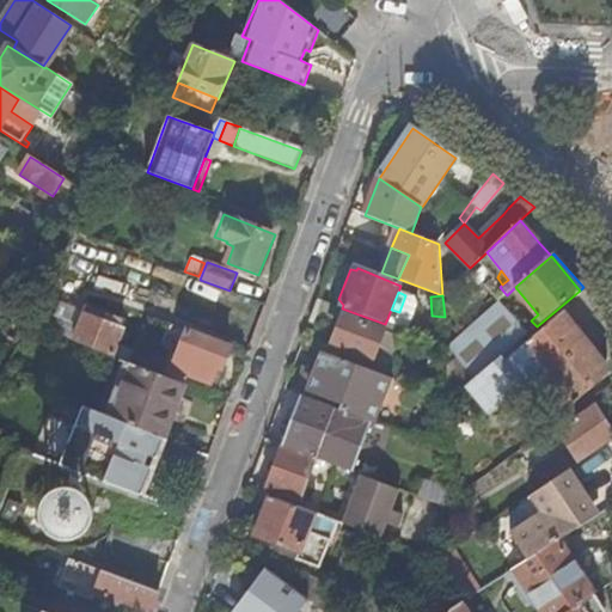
[(320,300),(311,323),(341,334),(331,356),(368,369),(385,324),(342,308),(320,300)]
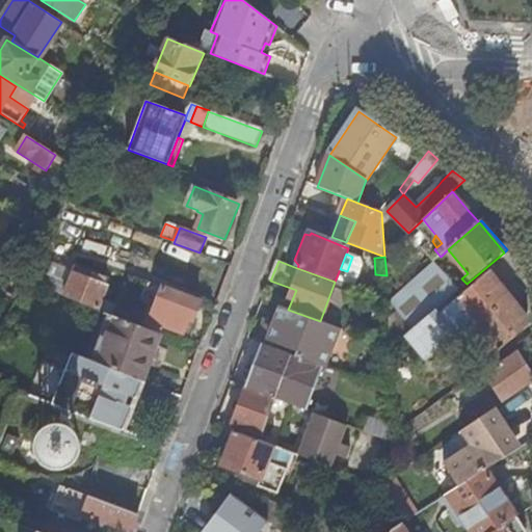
[(434,262),(390,301),(414,328),(454,295),(459,290),(434,262)]
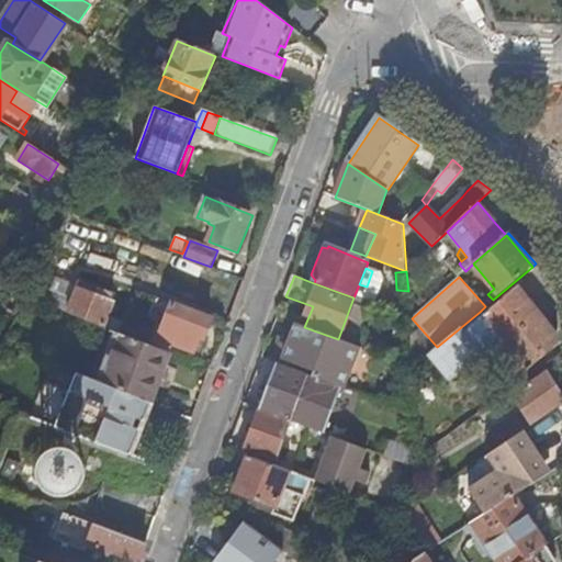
[(47,305),(121,334),(125,323),(109,316),(115,302),(79,288),(71,306),(51,299),(47,305)]
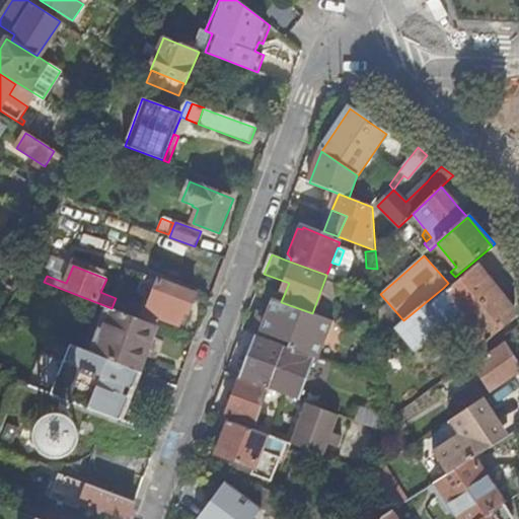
[(403,320),(397,326),(418,351),(448,326),(447,325),(462,313),(465,317),(499,290),(490,278),(489,277),(486,279),(477,270),(473,269),(447,292),(443,288),(403,320)]
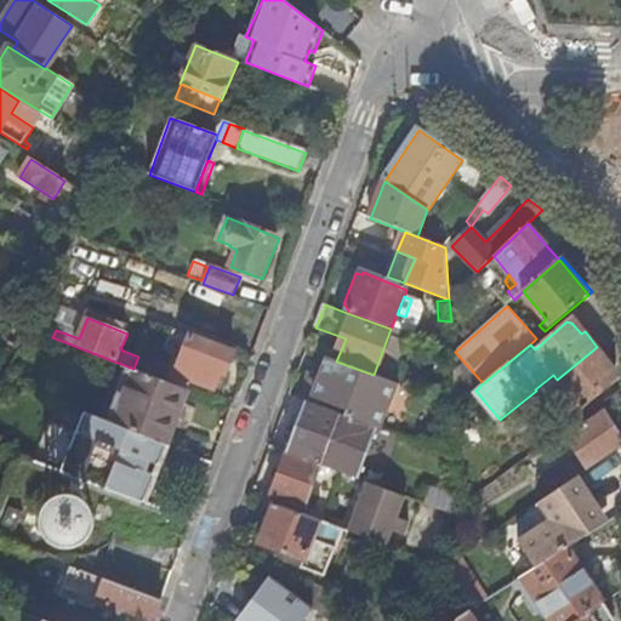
[(591,330),(586,332),(597,347),(607,359),(611,355),(591,330)]
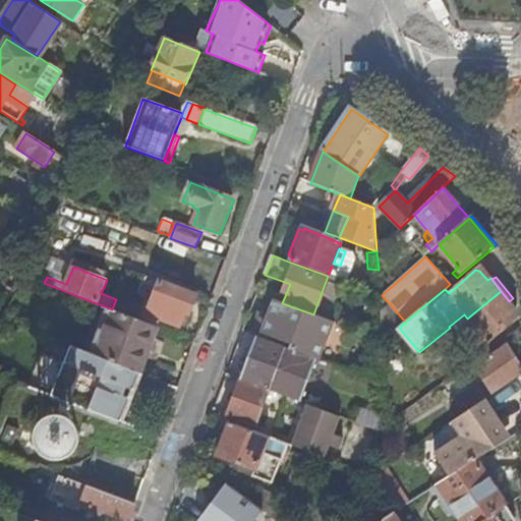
[(196,296),(160,282),(149,313),(179,327),(185,313),(189,314),(196,296)]
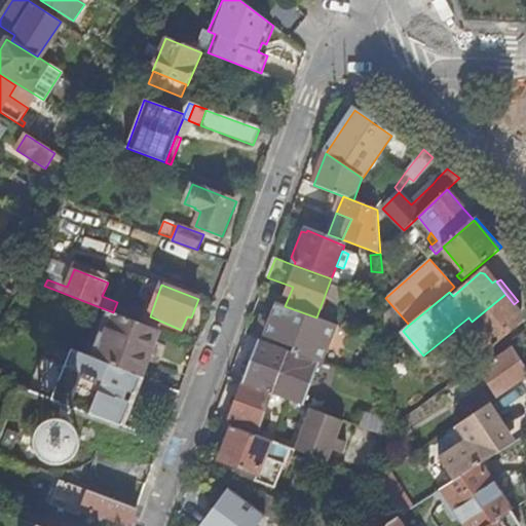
[(505,294),(472,322),(493,347),(523,324),(524,321),(513,307),(515,305),(514,304),(505,294)]
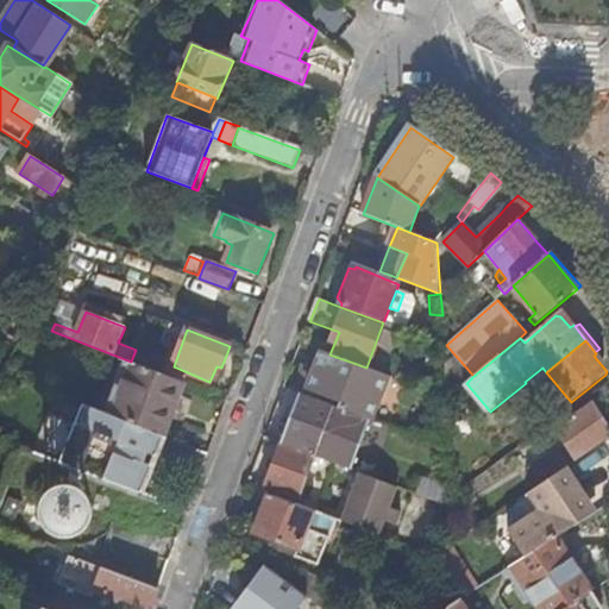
[(300,385),(297,393),(301,394),(334,406),(370,420),(387,375),(366,368),(330,355),(324,352),(316,370),(306,365),(297,385),(300,385)]
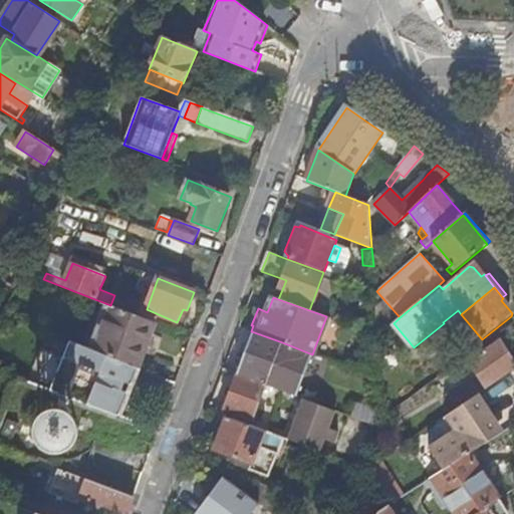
[(95,350),(140,368),(157,323),(110,306),(95,350)]
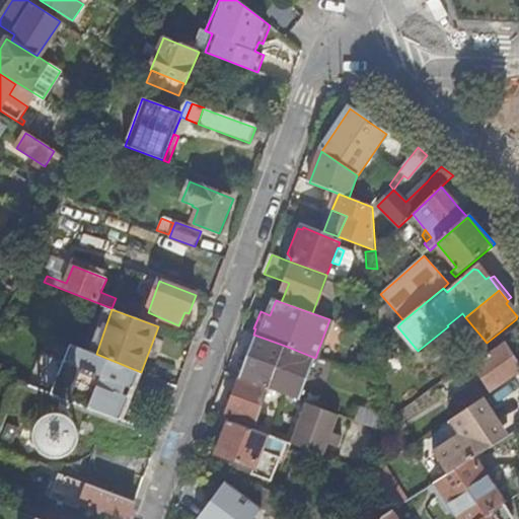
[(247,359),(240,377),(269,388),(285,346),(256,336),(251,350),(247,359)]
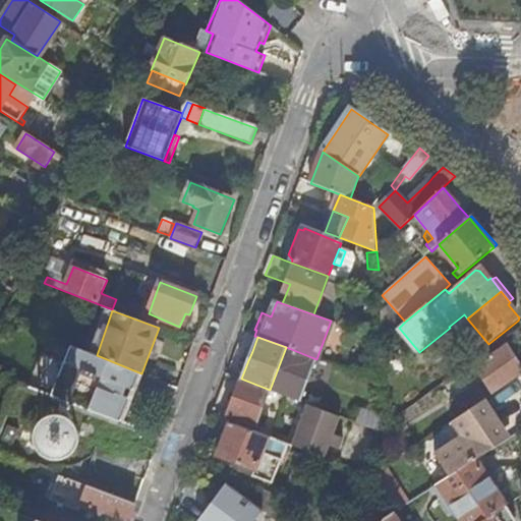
[(491,389),(495,393),(520,374),(520,364),(509,345),(477,365),(491,389)]
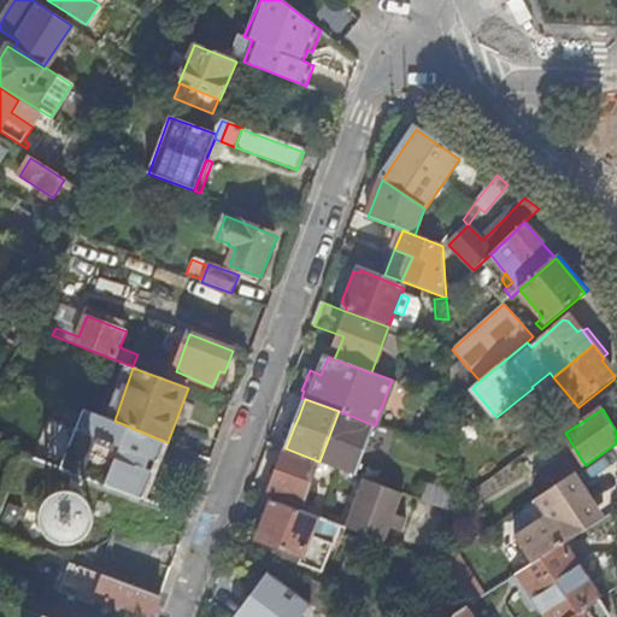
[(158,463),(168,442),(115,421),(84,410),(76,429),(86,433),(70,472),(144,500),(154,472),(146,470),(150,459),(158,463)]
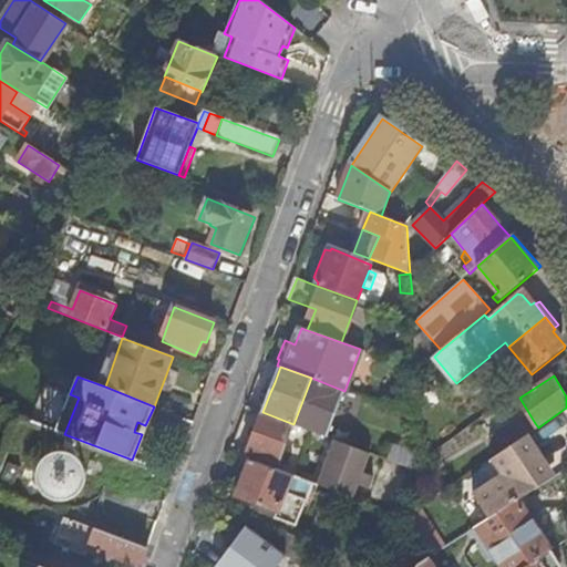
[(294,424),(263,412),(248,452),(279,463),(294,424)]
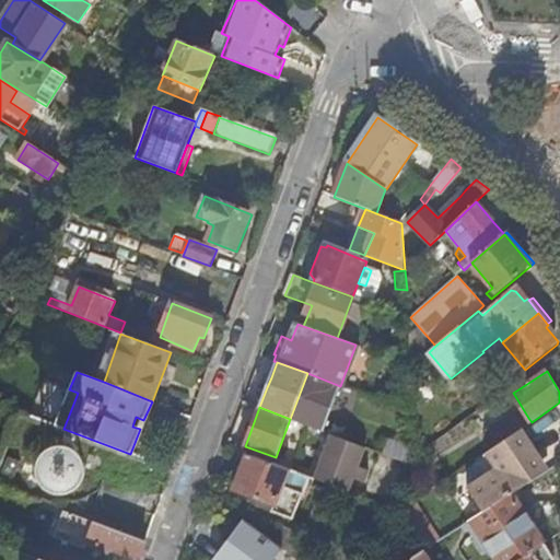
[(0,487),(63,512),(115,531),(117,526),(0,481),(0,471),(21,419),(144,465),(147,459),(130,454),(63,429),(16,412),(0,455),(0,487)]
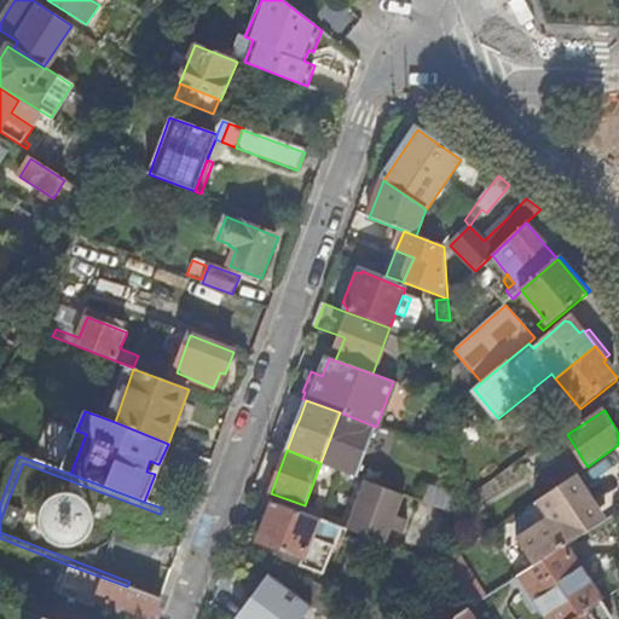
[(572,478),(578,474),(574,468),(567,457),(538,479),(548,493),(572,478)]
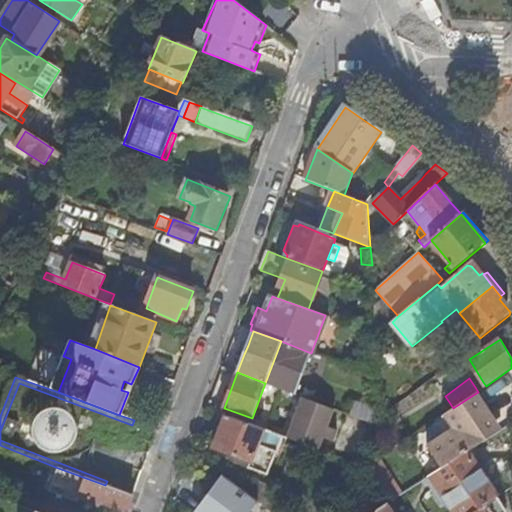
[(478,392),(486,387),(486,386),(483,382),(475,387),(478,392)]
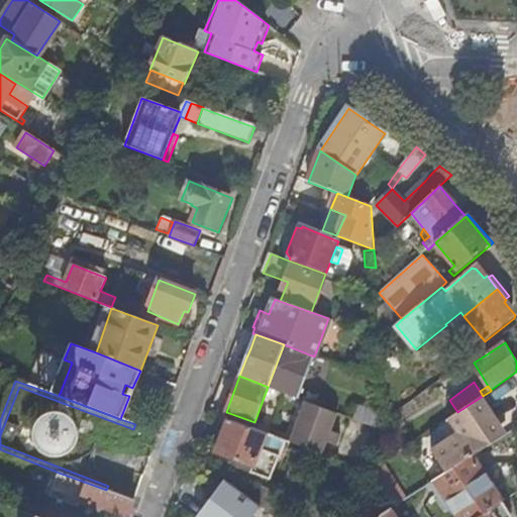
[(503,436),(478,399),(457,412),(449,418),(458,432),(431,450),(446,474),(473,456),(503,436)]
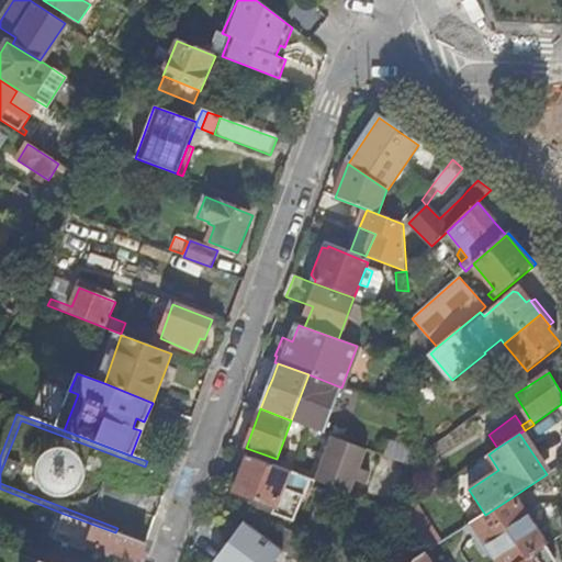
[(361,468),(368,448),(334,436),(317,481),(351,494),(356,482),(367,485),(372,472),(361,468)]
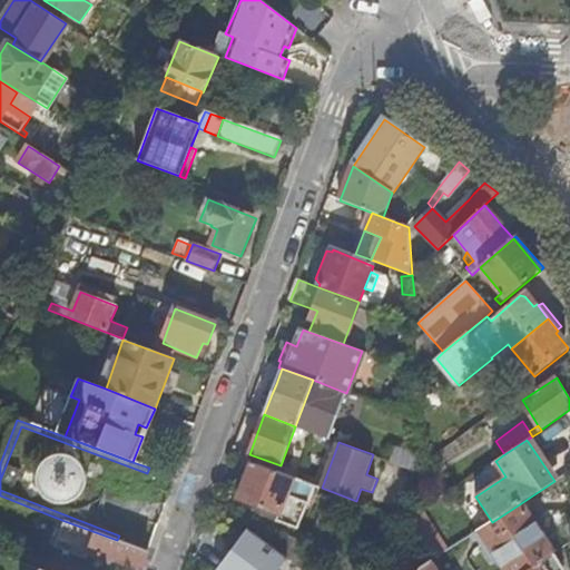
[(77,464),(70,460),(62,458),(55,460),(47,464),(42,471),(41,479),(42,487),(47,493),(53,498),(61,499),(70,498),(77,493),(81,487),(82,479),(81,471),(77,464)]
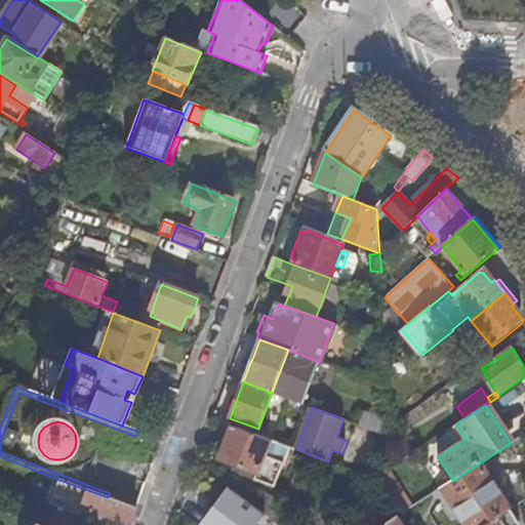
[(293,448),(233,426),(219,459),(241,468),(239,474),(276,489),(293,448)]
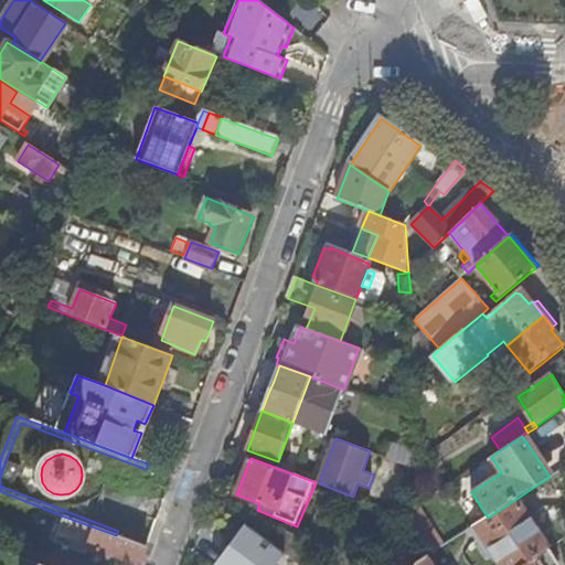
[(434,496),(403,515),(428,555),(444,546),(428,522),(444,511),(434,496)]
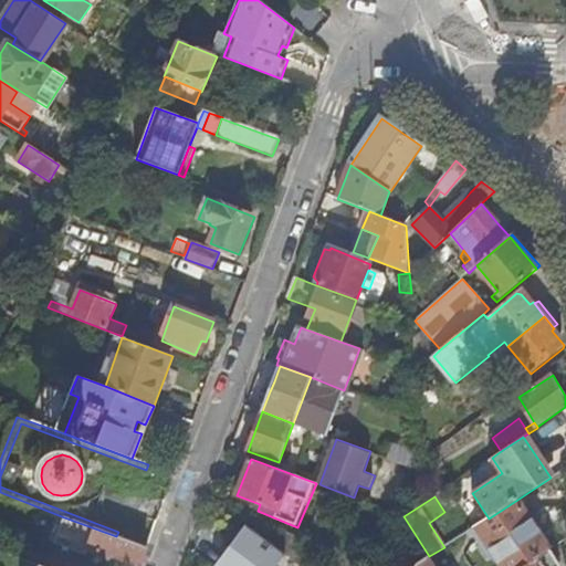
[(565,538),(565,520),(546,535),(548,545),(517,500),(489,519),(477,527),(482,535),(477,538),(489,558),(494,554),(502,565),(524,565),(551,549),(565,538)]
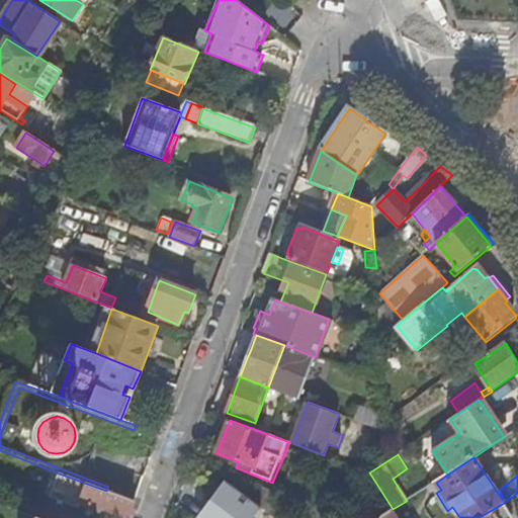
[(123,517),(127,517),(135,501),(106,491),(59,473),(49,498),(79,510),(82,502),(123,517)]
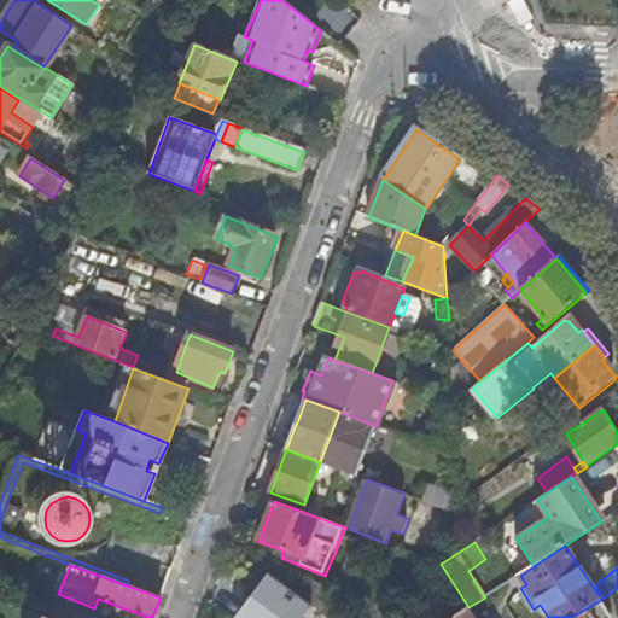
[(514,579),(520,588),(526,584),(520,576),(514,579)]
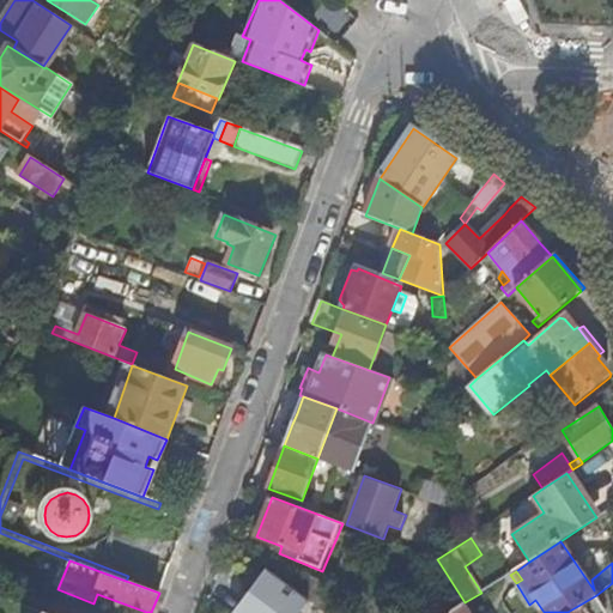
[(274,574),(269,581),(304,607),(310,600),(296,589),(274,574)]
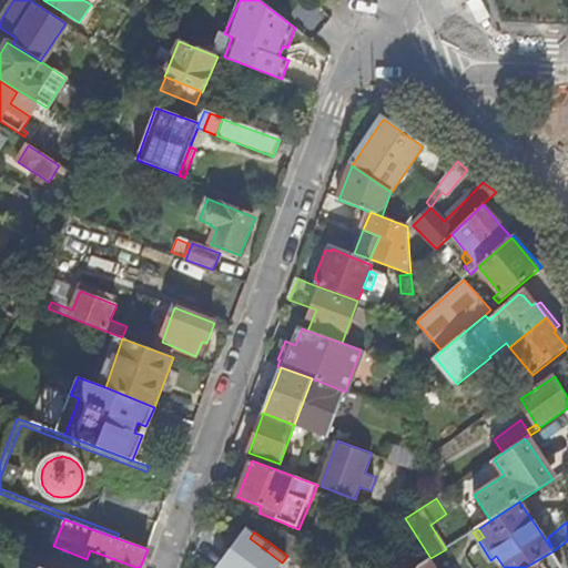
[(284,531),(274,546),(287,556),(303,567),(312,567),(317,559),(300,548),(302,540),(284,531)]
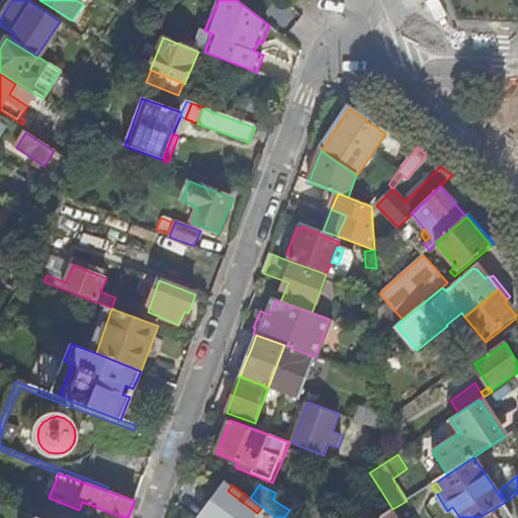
[(227,489),(204,517),(253,517),(257,513),(228,491),(227,489)]
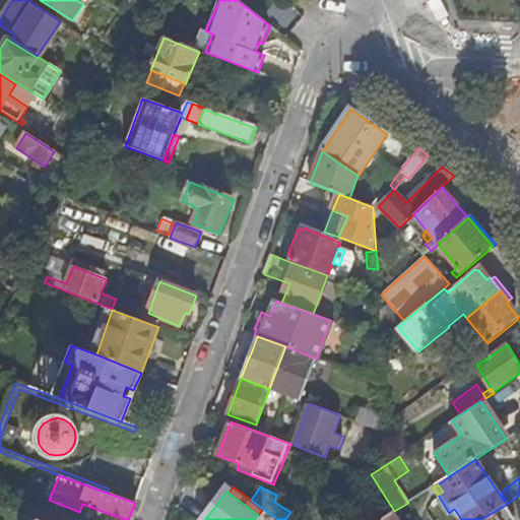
[(0,519),(33,519),(34,518),(0,505),(0,519)]
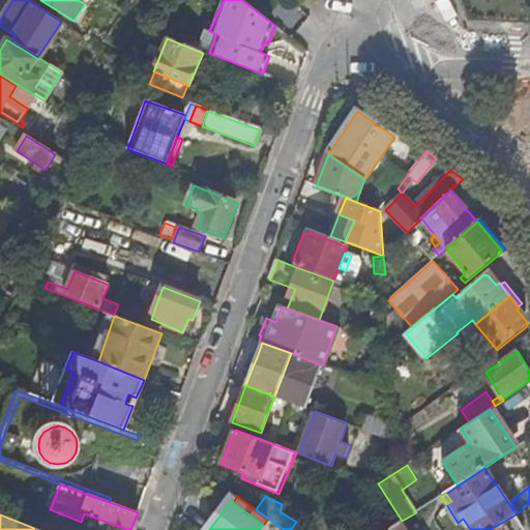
[(524,529),(525,529),(516,514),(491,529),(524,529)]
